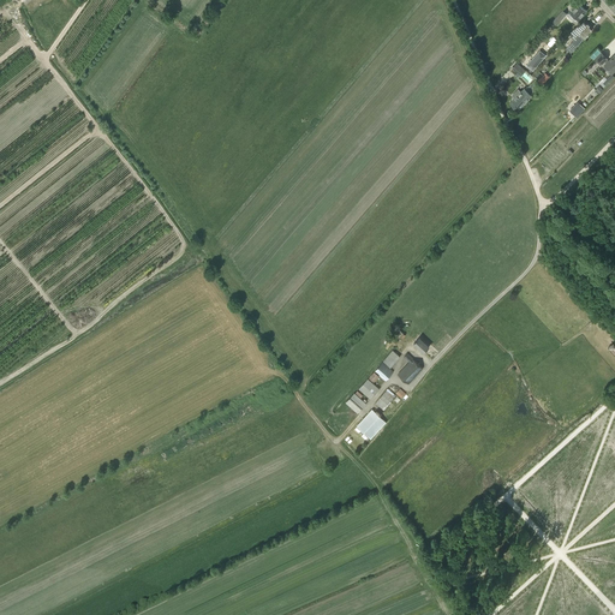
[(578,4),(569,13),(578,21),(586,11),(578,4)]
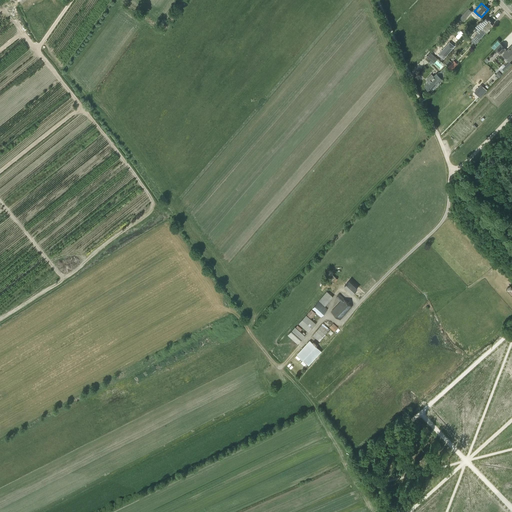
[(468,8),(460,18),(464,21),(466,19),(465,19),(472,11),(468,8)]
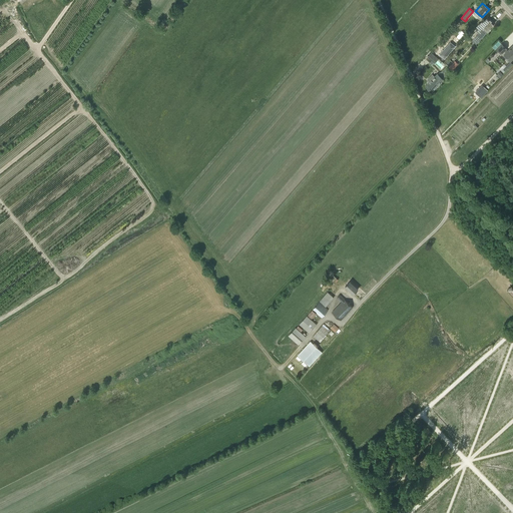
[(479,28),(481,30),(483,28),(490,20),(487,17),(483,21),(481,21),(477,26),(479,28)]
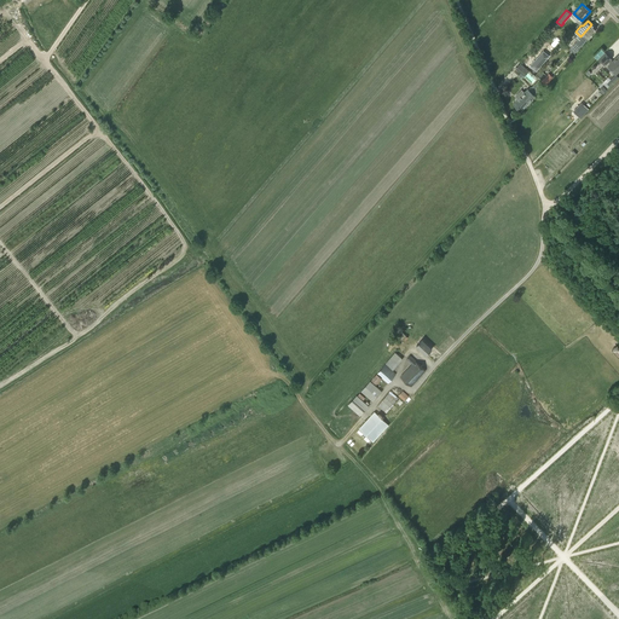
[(589,39),(591,35),(591,34),(596,28),(591,24),(583,34),(580,36),(573,44),(570,48),(574,53),(588,39),(589,39)]
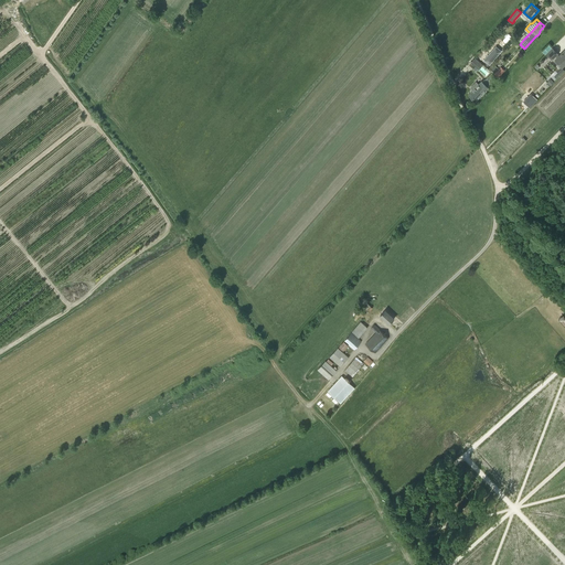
[(523,40),(530,33),(528,31),(524,34),(520,40),(522,42),(523,40)]
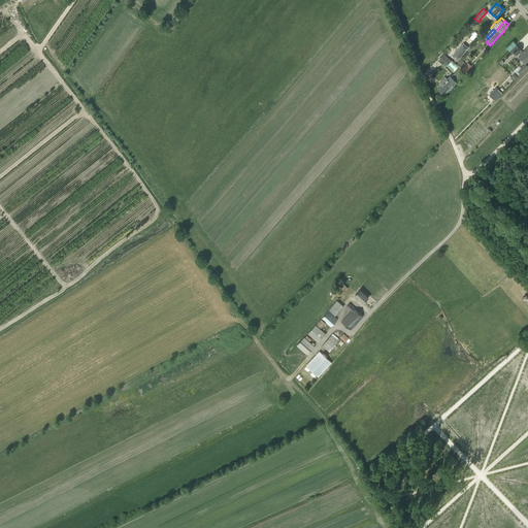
[(516,55),(519,53),(521,55),(518,57),(524,63),(527,60),(527,61),(527,60),(527,45),(522,53),(520,51),(521,50),(516,44),(510,50),(516,55)]
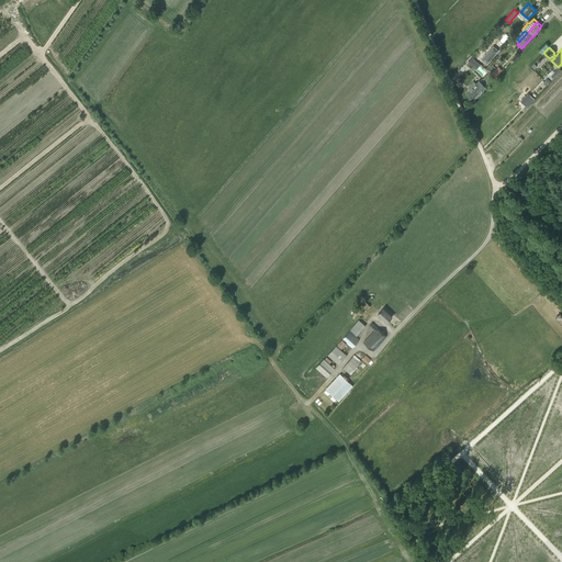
[(475,69),(480,65),(472,57),(468,62),(475,69)]
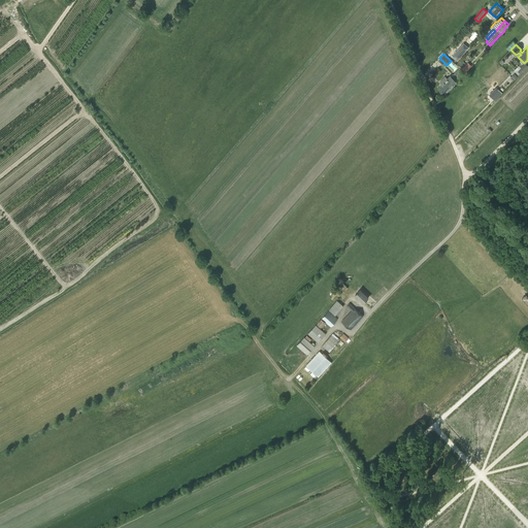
[(468,63),(462,69),(465,72),(471,66),(468,63)]
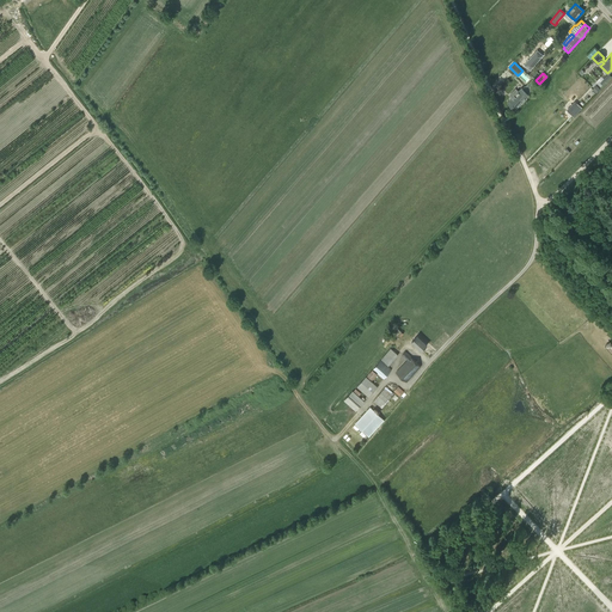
[(603,85),(611,75),(609,73),(600,81),(603,85)]
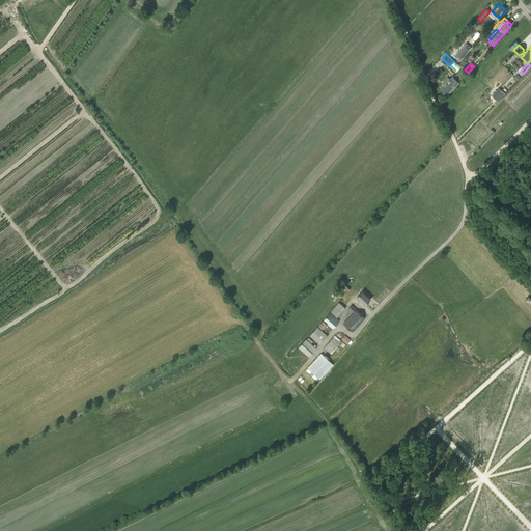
[(441,89),(443,91),(457,77),(455,75),(453,77),(452,76),(450,79),(447,77),(442,82),(444,85),(441,89)]
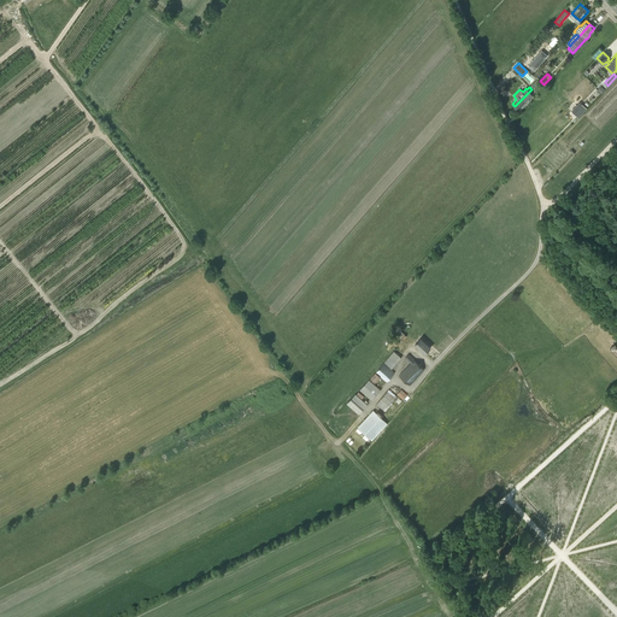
[(532,89),(515,106),(519,110),(535,92),(532,89)]
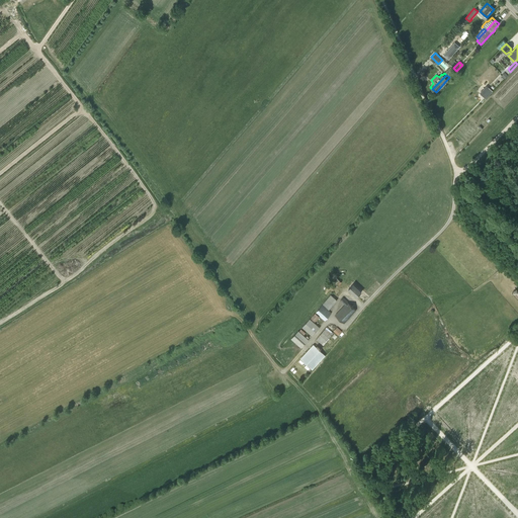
[(486,98),(493,91),(487,86),(481,94),(486,98)]
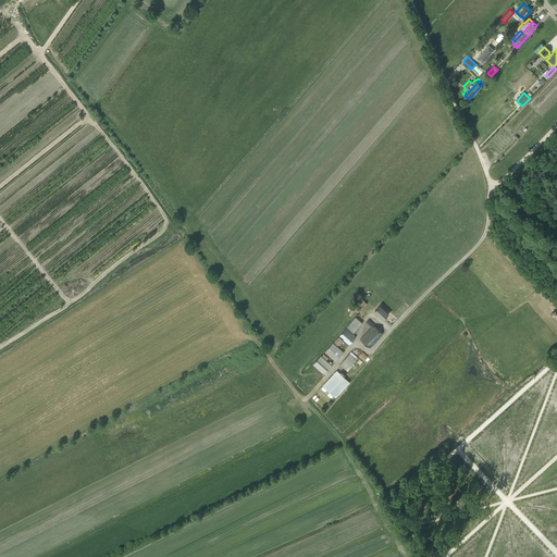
[(363,308),(367,304),(364,301),(361,298),(355,304),(357,306),(359,304),(360,306),(363,308)]
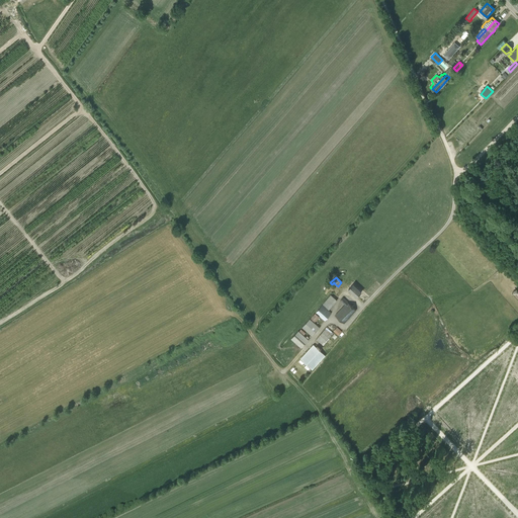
[(356,296),(361,291),(353,284),(348,289),(356,296)]
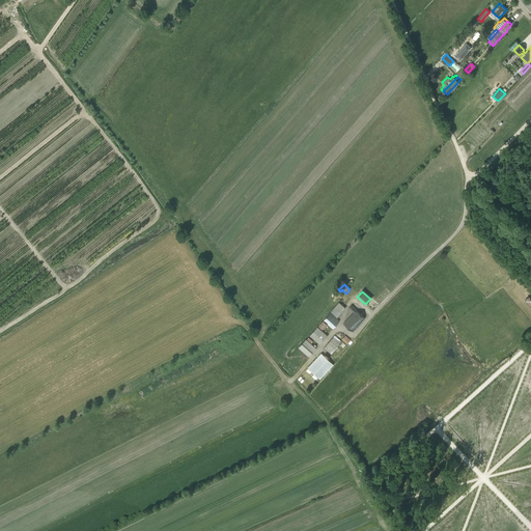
[(337,317),(345,308),(339,302),(331,311),(337,317)]
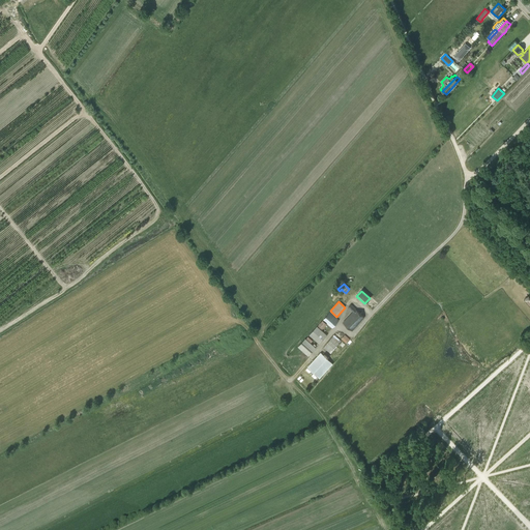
[(352,331),(364,317),(351,304),(348,307),(350,308),(353,312),(343,323),(352,331)]
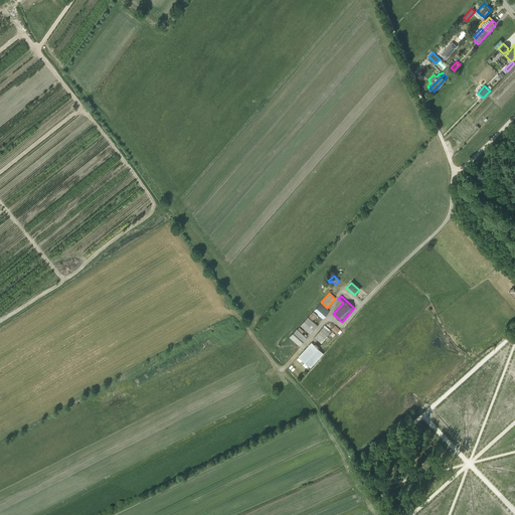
[(329,312),(320,304),(309,316),(314,320),(318,315),(323,319),(329,312)]
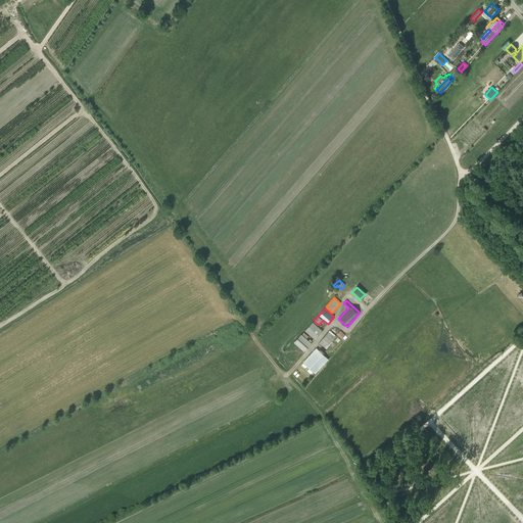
[(214,332),(231,323),(229,319),(211,329),(214,332)]
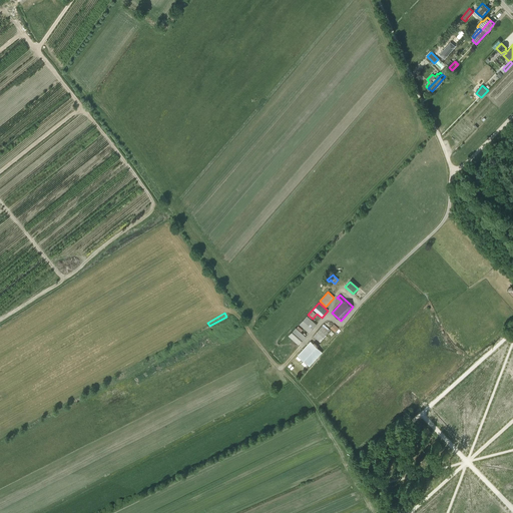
[(309,333),(317,325),(307,316),(299,325),(309,333)]
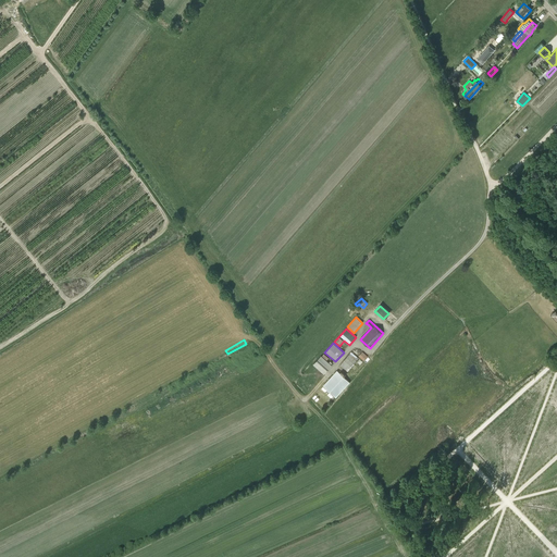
[(347,371),(355,362),(357,357),(350,353),(339,366),(347,371)]
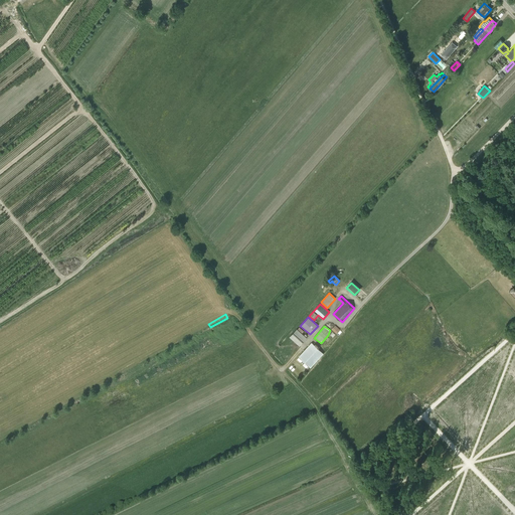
[(300,346),(307,338),(297,329),(290,337),(300,346)]
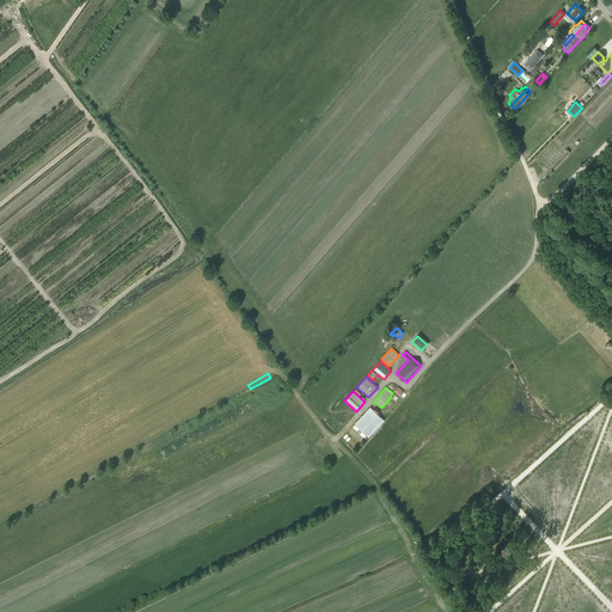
[(368,436),(384,420),(371,408),(355,424),(368,436)]
